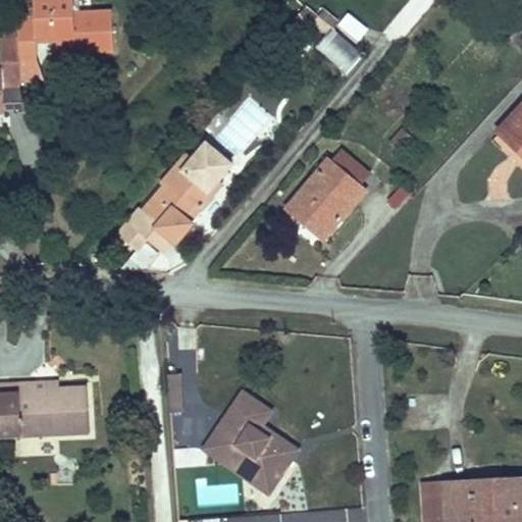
[(74,38),(75,54),(114,53),(113,12),(74,14),(73,0),(35,0),(36,18),(19,19),(19,29),(19,40),(20,60),(38,59),(38,39),(60,38),(74,38)]
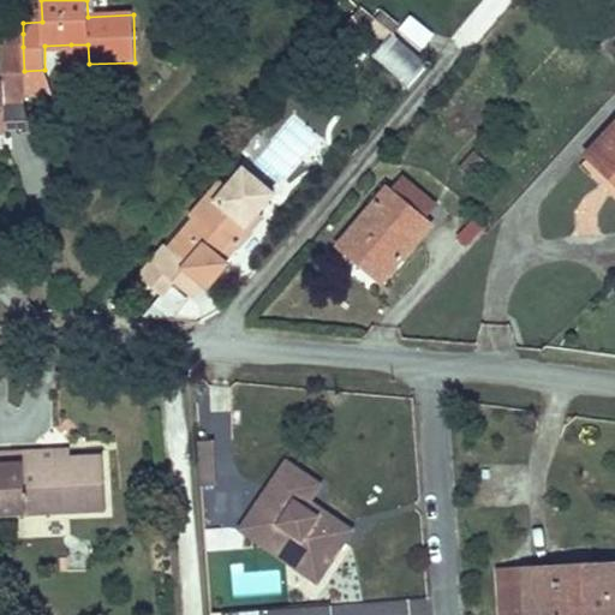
[(374,22),(360,10),(348,24),(363,35),(374,22)]
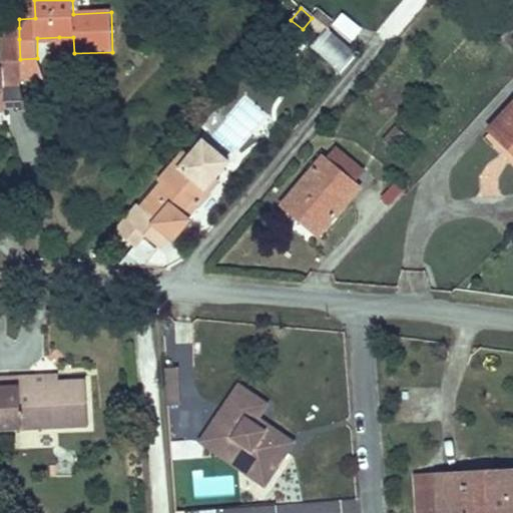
[(314,16),(329,29),(334,23),(319,11),(314,16)]
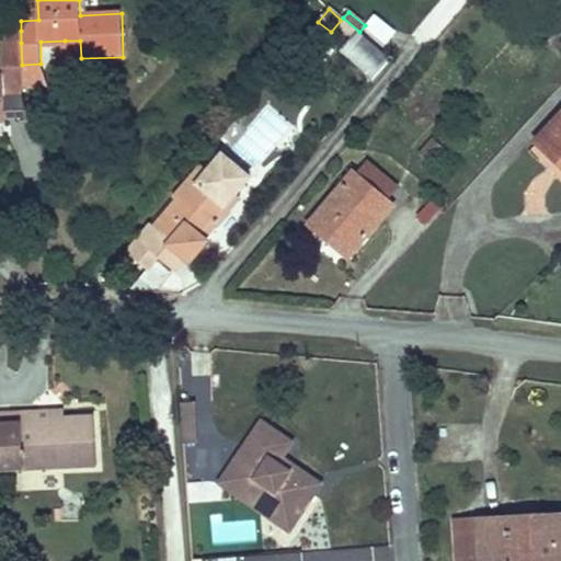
[(354,38),(359,32),(343,18),(338,25),(354,38)]
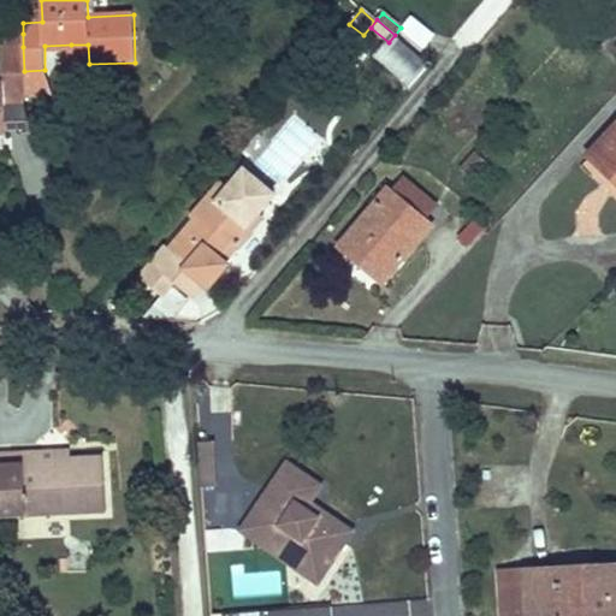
[(5,34),(5,48),(23,47),(23,34),(5,34)]
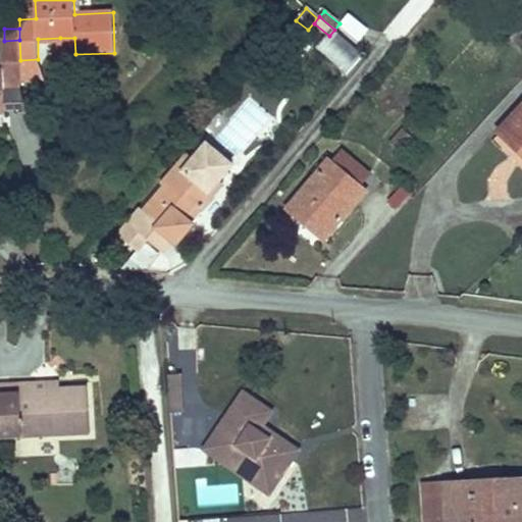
[(335,30),(318,50),(346,73),(363,53),(335,30)]
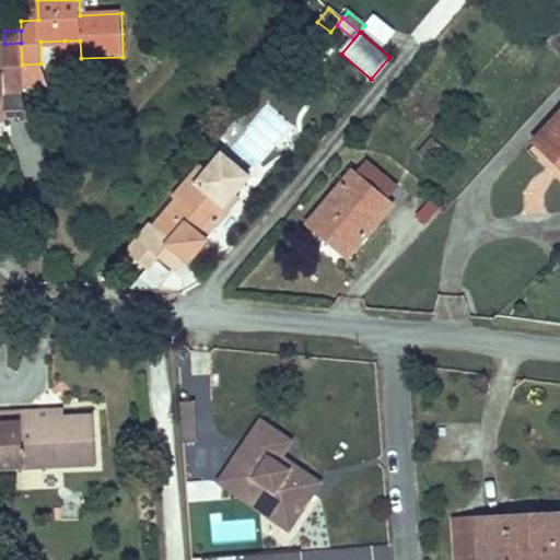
[(65,59),(81,58),(80,41),(65,41),(65,59)]
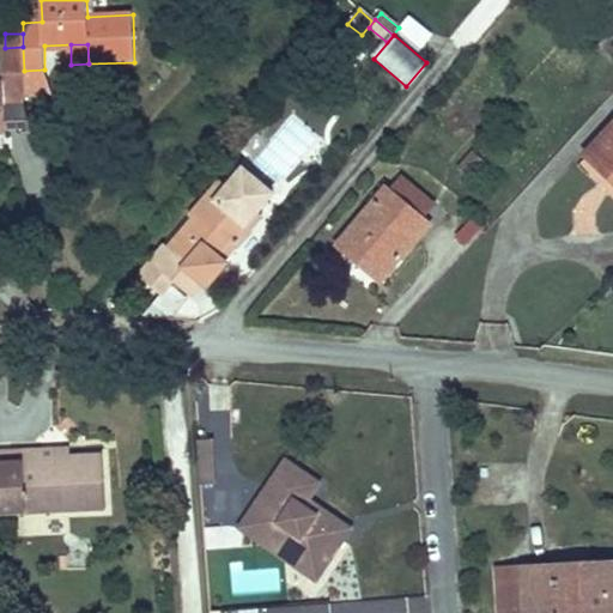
[(25,92),(24,71),(23,47),(5,48),(1,48),(2,83),(0,83),(0,135),(6,135),(5,103),(25,103),(25,92)]
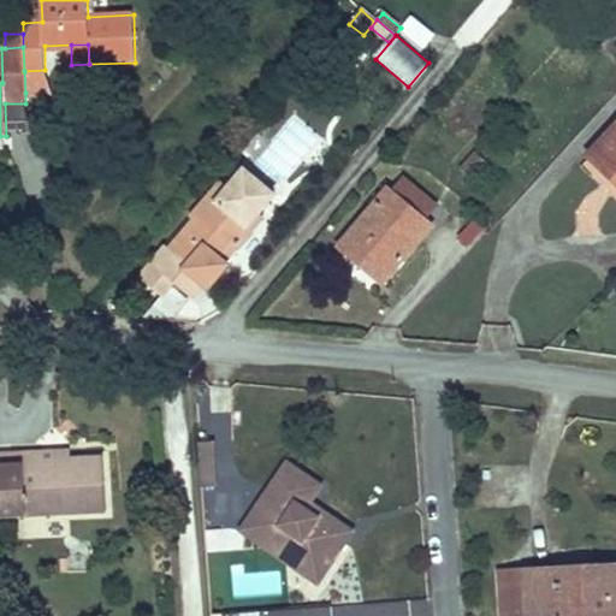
[(46,92),(45,70),(24,71),(25,93),(46,92)]
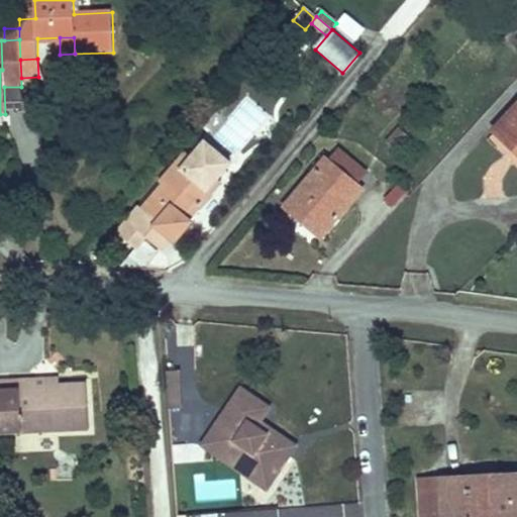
[(409,137),(399,128),(387,141),(397,150),(409,137)]
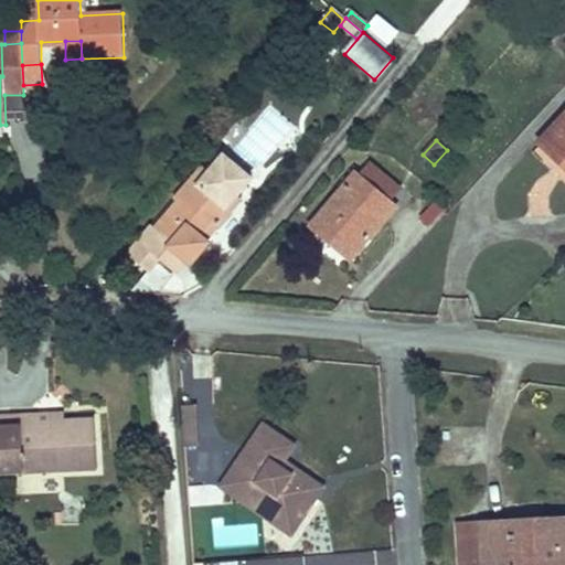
[(564,146),(534,179),(557,200),(552,208),(564,219),(564,146)]
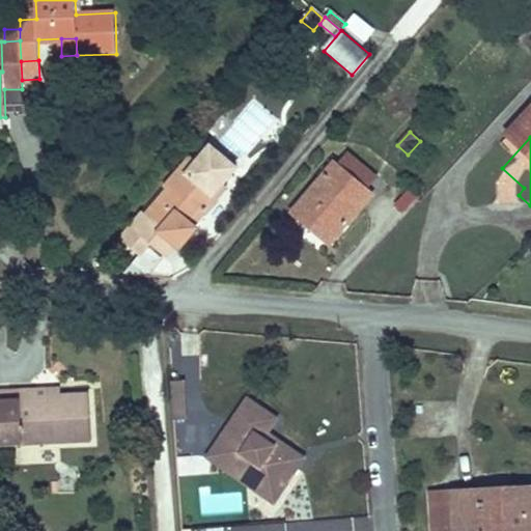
[(195,168),(188,162),(165,189),(168,192),(147,216),(144,214),(121,241),(140,256),(150,245),(166,258),(176,247),(180,250),(197,229),(192,224),(202,212),(205,214),(227,188),(224,185),(236,169),(212,147),(198,163),(195,168)]
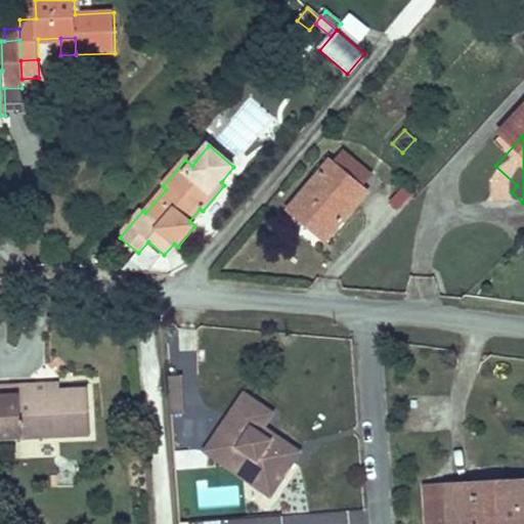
[(344,153),(334,165),(361,187),(370,176),(344,153)]
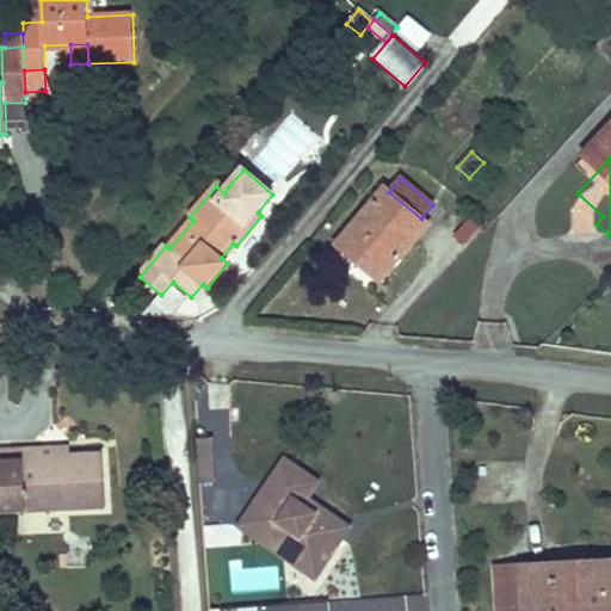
[(221,181),(216,186),(224,193),(228,187),(221,181)]
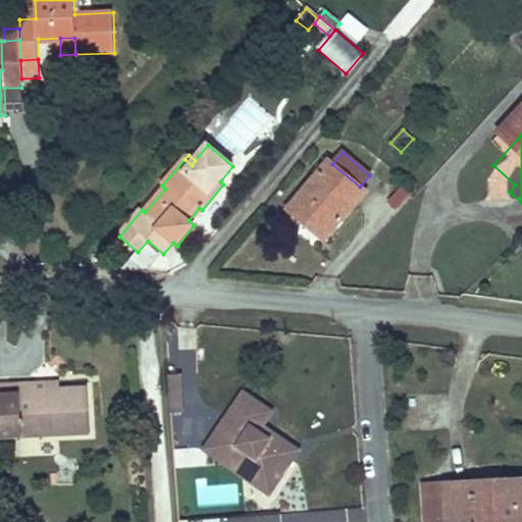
[(360,187),(332,164),(330,162),(290,210),(324,241),(366,192),(360,187)]
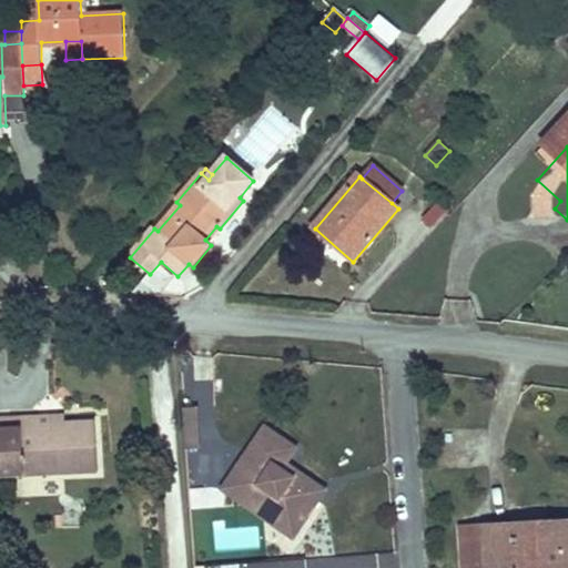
[(161,296),(178,276),(161,262),(150,274),(133,295),(161,296)]
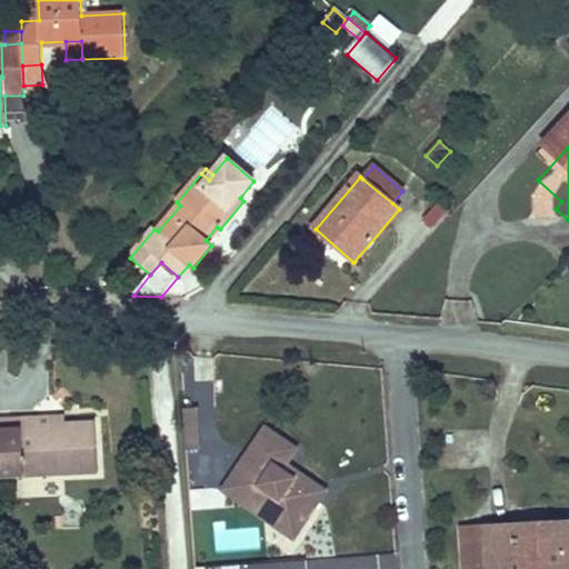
[(183,408),(186,437),(198,436),(197,408),(183,408)]
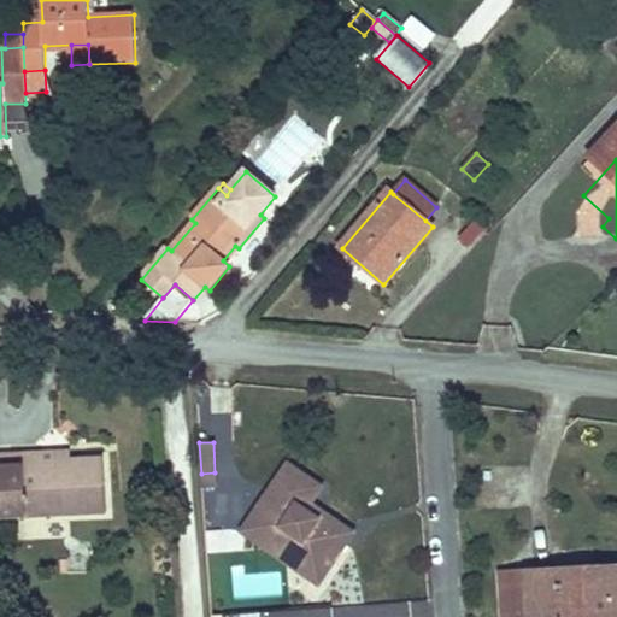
[(69,451),(39,453),(40,462),(70,460),(69,451)]
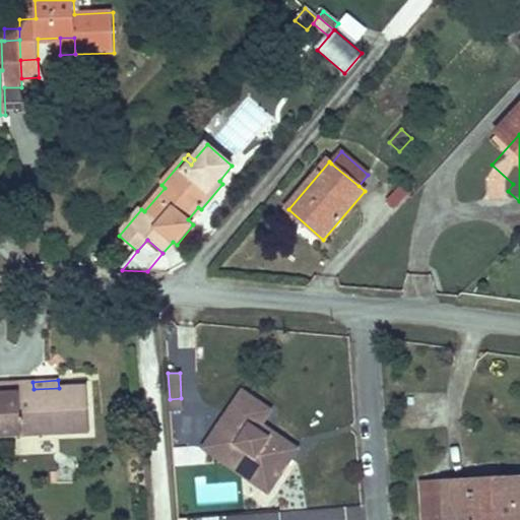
[(0,436),(89,432),(87,386),(59,388),(34,389),(33,382),(33,381),(0,382),(0,436)]
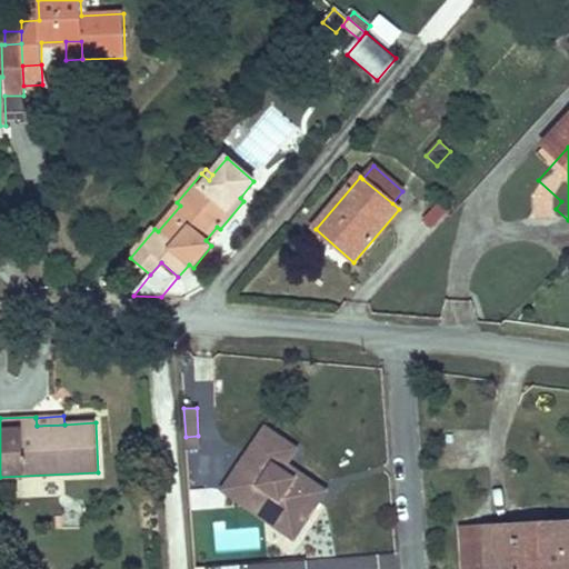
[(282,470),(287,463),(297,449),(266,427),(222,490),(295,539),(320,500),(292,481),(295,479),(282,470)]
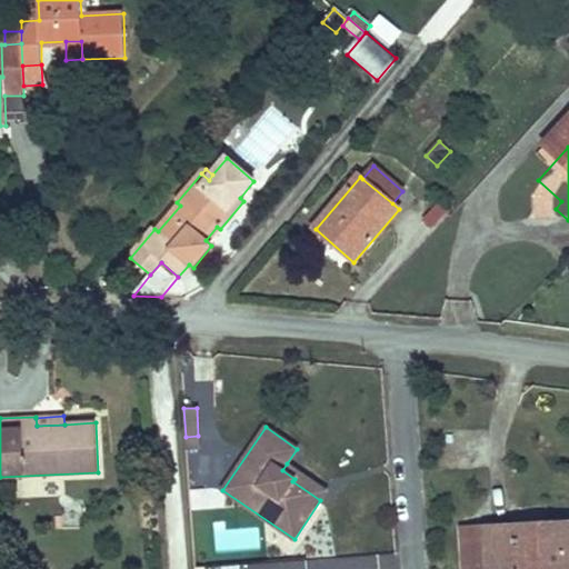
[(199,449),(198,436),(186,437),(187,450),(199,449)]
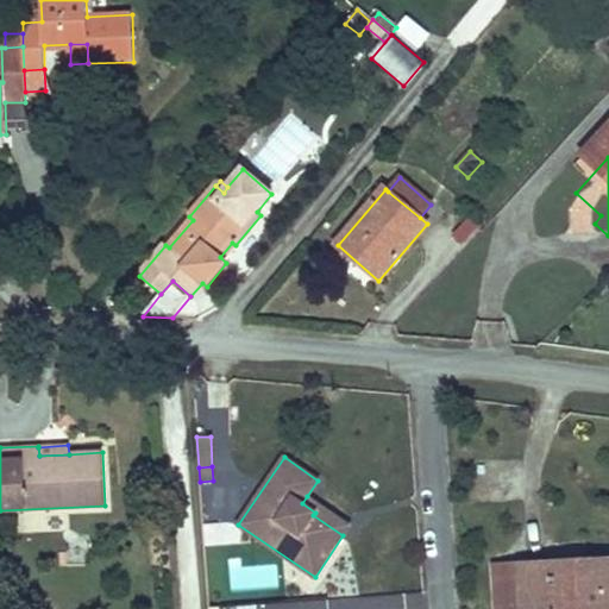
[(350,526),(307,496),(302,503),(315,513),(313,515),(343,535),(350,526)]
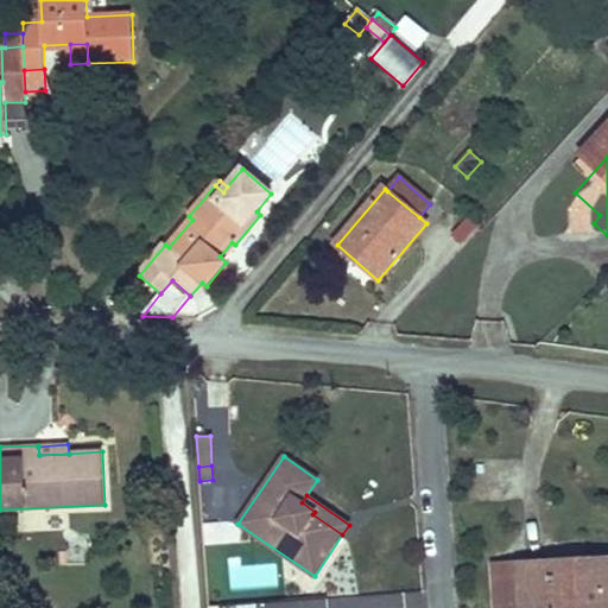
[(607,607),(607,557),(487,562),(488,607),(607,607)]
